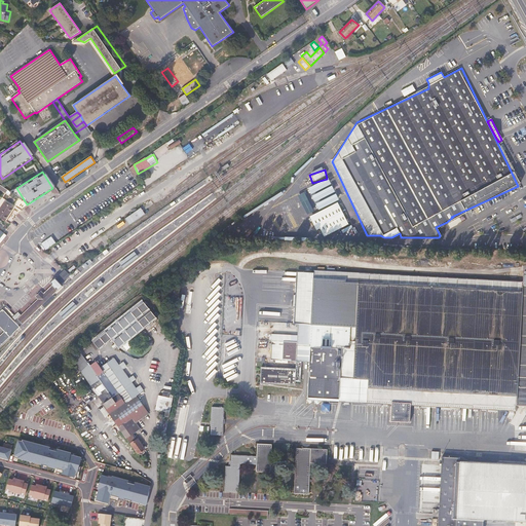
[(0,200),(0,217),(5,221),(7,222),(16,207),(2,197),(0,200)]
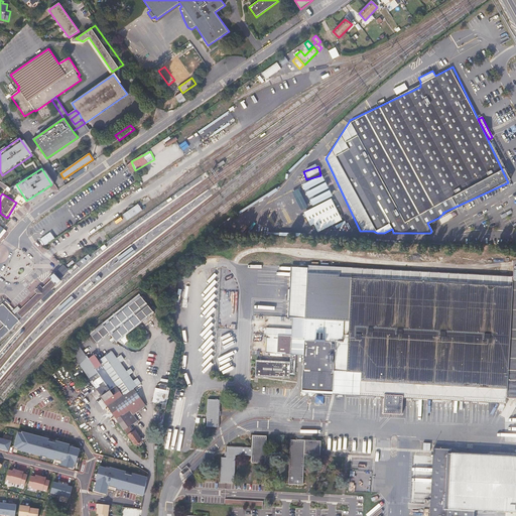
[(304,211),(307,218),(335,206),(331,199),(304,211)]
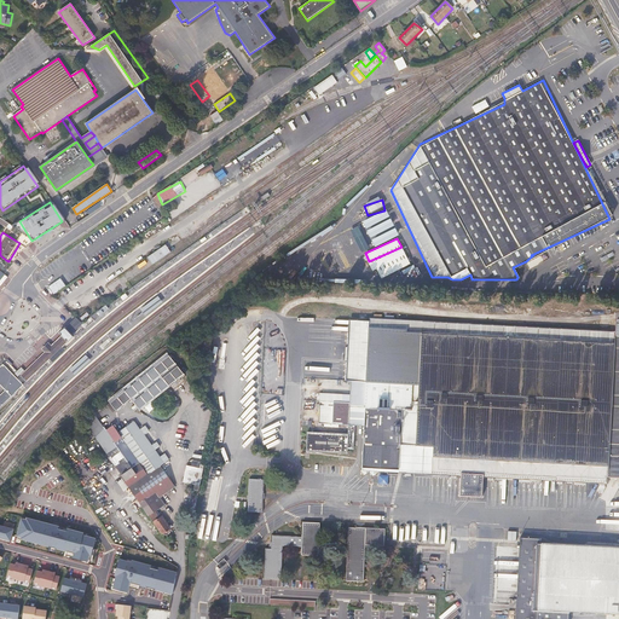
[(395,256),(404,253),(401,248),(370,262),(380,282),(410,266),(406,258),(398,261),(395,256)]
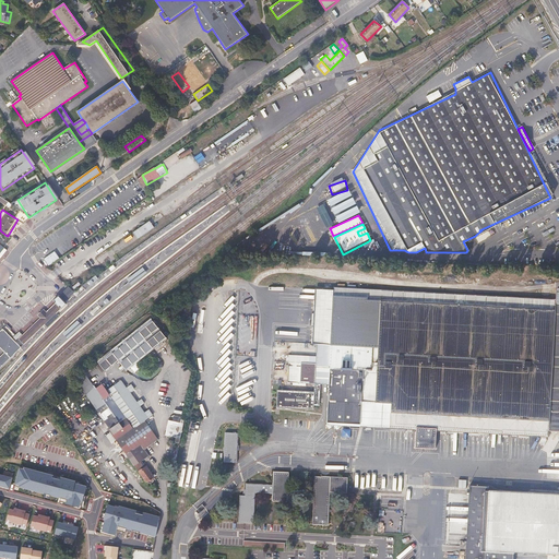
[(143,268),(127,280),(131,285),(147,273),(143,268)]
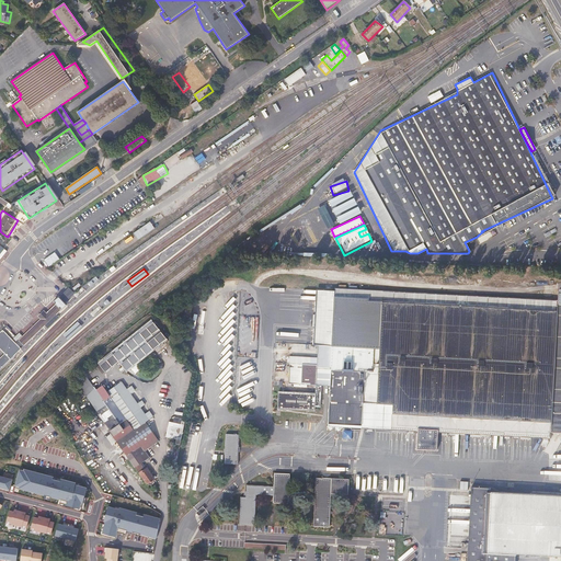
[(92,279),(89,283),(90,284),(91,286),(94,284),(95,283),(99,279),(95,276),(92,279)]
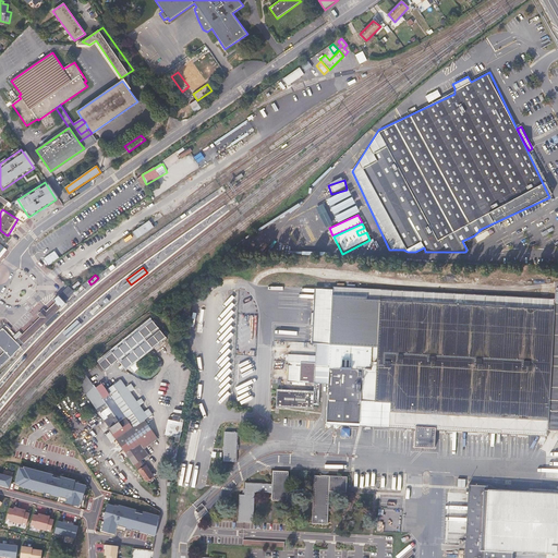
[(436,427),(532,432),(546,432),(546,426),(547,424),(557,424),(557,493),(490,489),(490,485),(471,485),(471,494),(472,494),(469,545),(468,545),(466,557),(514,557),(516,550),(557,553),(557,557),(557,287),(555,288),(555,293),(555,299),(496,295),(332,287),(332,289),(280,287),(280,295),(278,327),(317,329),(315,363),(301,362),(300,383),(314,383),(319,383),(328,384),(327,422),(350,423),(350,426),(359,427),(360,423),(416,426),(415,447),(436,447),(436,427)]
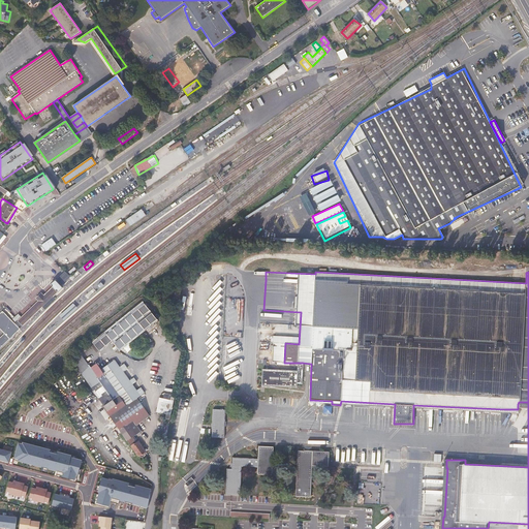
[(70,277),(66,273),(62,277),(58,280),(60,283),(61,284),(65,281),(69,277),(70,277)]
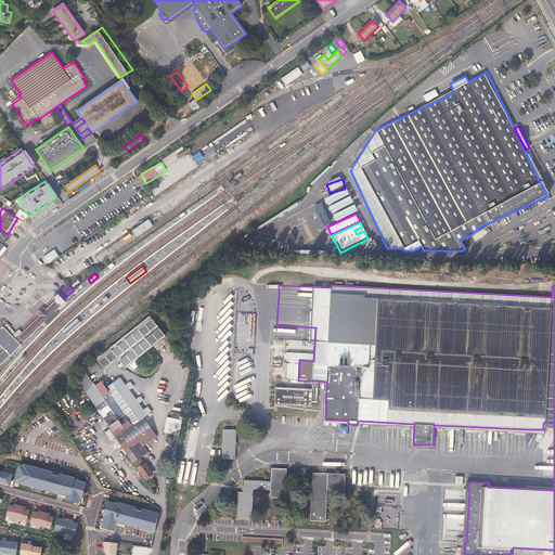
[(46,322),(44,322),(46,323),(47,325),(49,323),(54,318),(59,314),(57,312),(56,311),(54,313),(52,315),(49,319),(47,320),(46,322)]
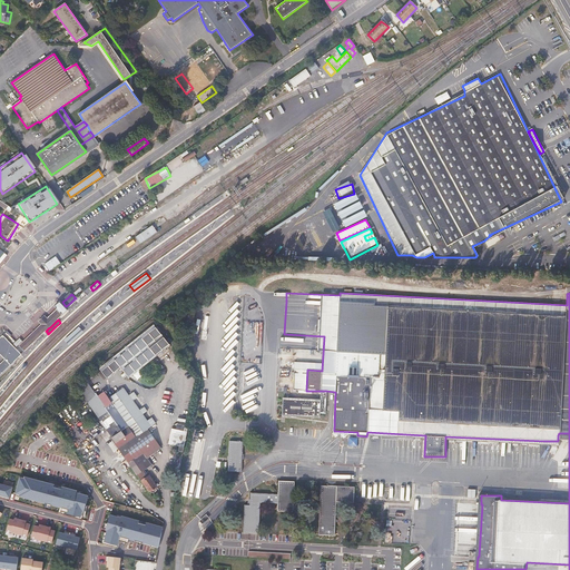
[(128,379),(157,355),(170,345),(154,324),(114,356),(99,367),(108,379),(121,369),(128,379)]
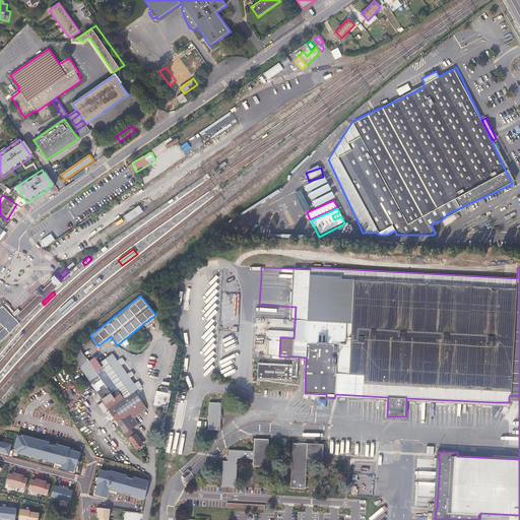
[(63,315),(76,303),(72,299),(59,311),(63,315)]
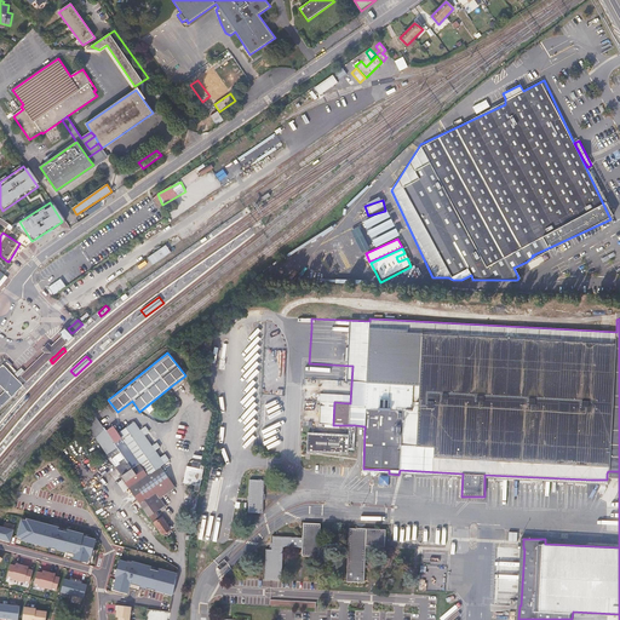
[(23,385),(13,375),(4,365),(0,367),(0,385),(5,391),(0,395),(0,408),(22,386),(23,385)]
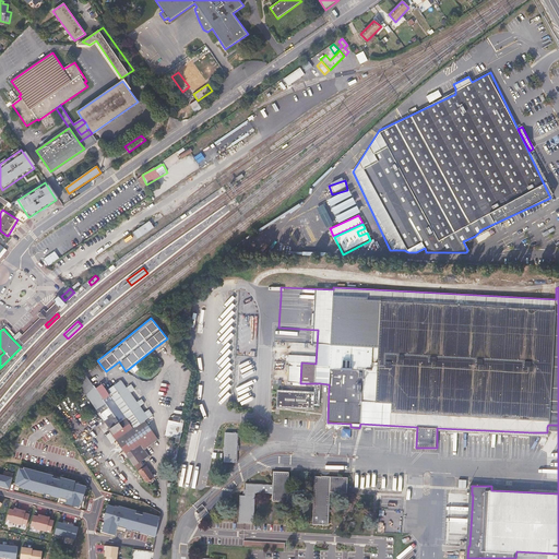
[(238,332),(237,344),(247,344),(247,340),(241,340),(241,333),(238,332)]
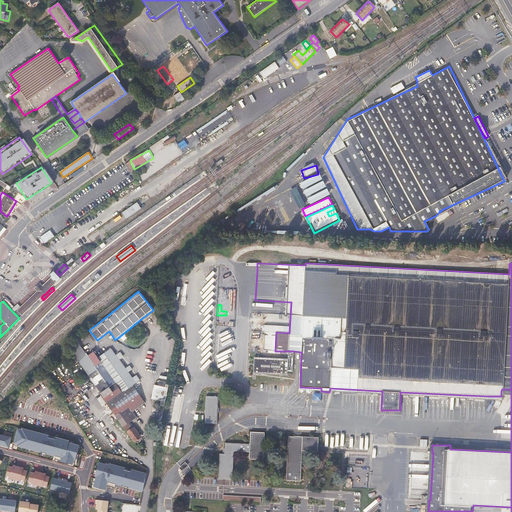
[(88,334),(94,341),(96,339),(89,332),(88,334)]
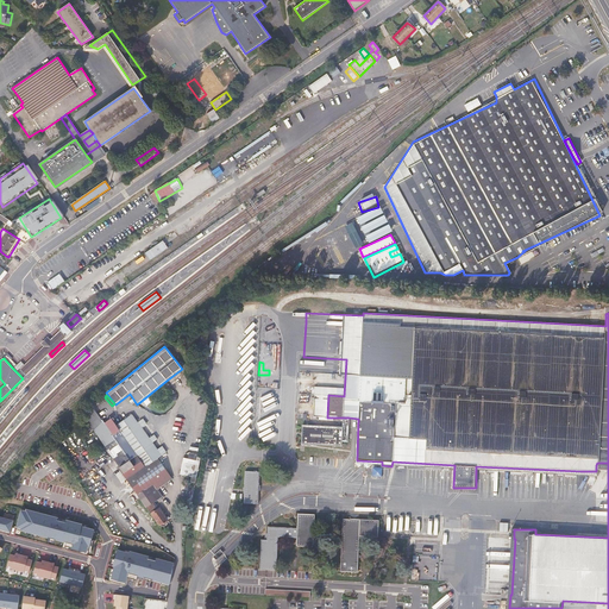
[(157,432),(149,439),(132,416),(118,427),(112,419),(105,424),(92,406),(82,414),(125,473),(123,475),(146,508),(162,497),(157,489),(169,481),(165,476),(169,473),(167,470),(158,458),(164,454),(157,432)]
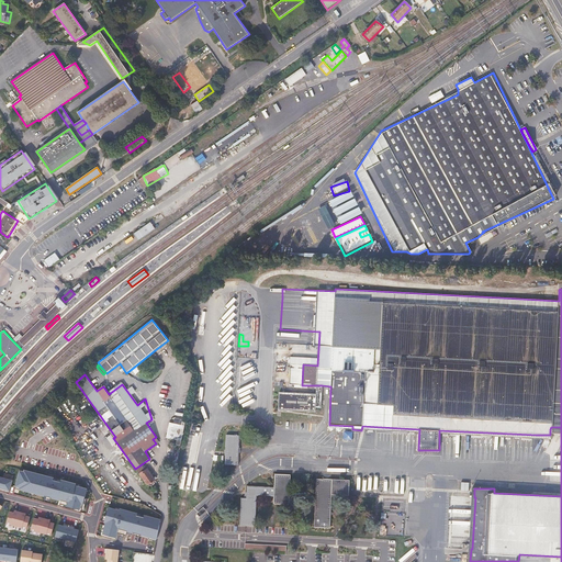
[(315,407),(316,394),(279,392),(278,409),(315,412),(315,407)]
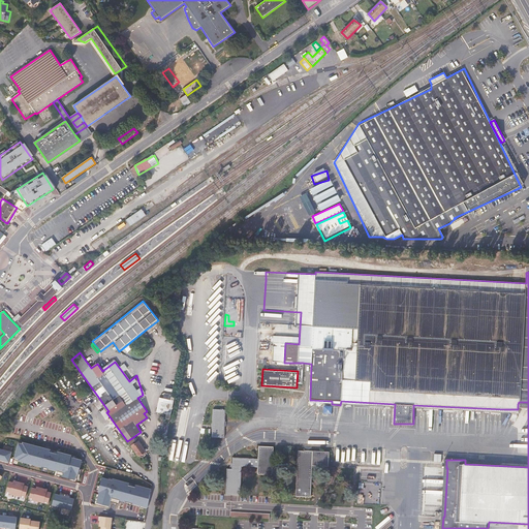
[(169,419),(173,405),(175,397),(172,397),(170,400),(160,398),(157,411),(167,413),(166,418),(169,419)]
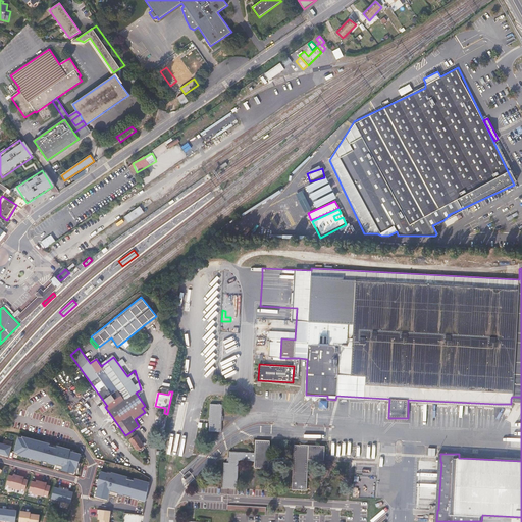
[(221,432),(222,421),(222,404),(210,404),(209,431),(221,432)]
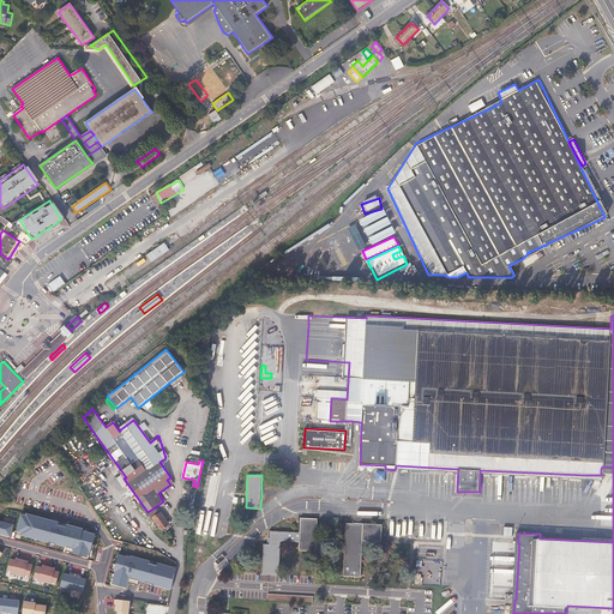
[(170,524),(161,511),(152,518),(161,531),(170,524)]
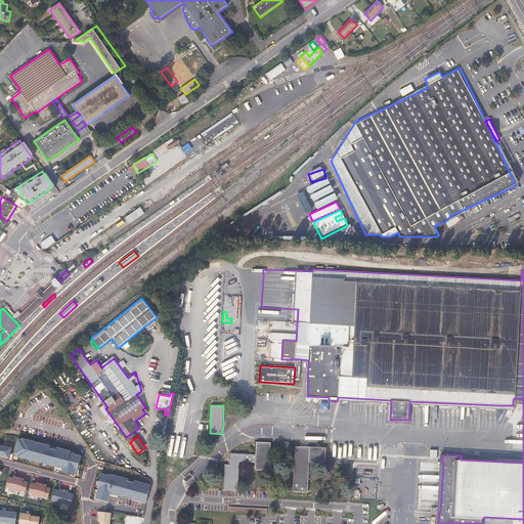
[(61,473),(74,477),(80,456),(18,437),(13,455),(61,470),(61,473)]
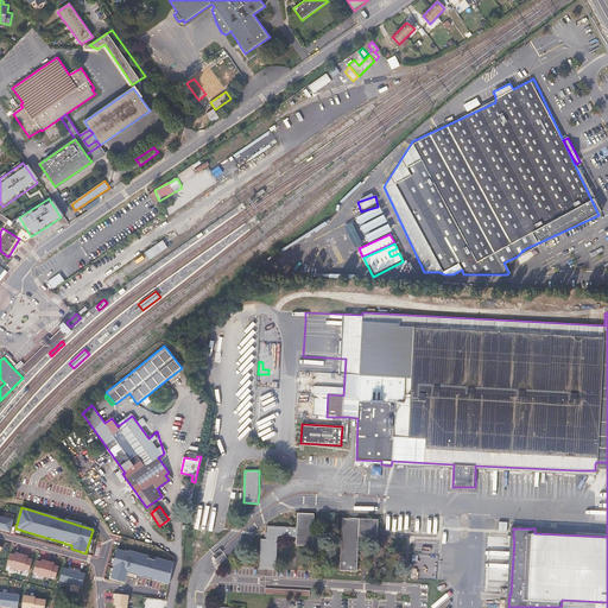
[(312,546),(314,520),(314,513),(297,513),(297,527),(267,526),(266,538),(261,538),(259,568),(276,569),(278,543),(278,537),(296,538),(296,545),(312,546)]
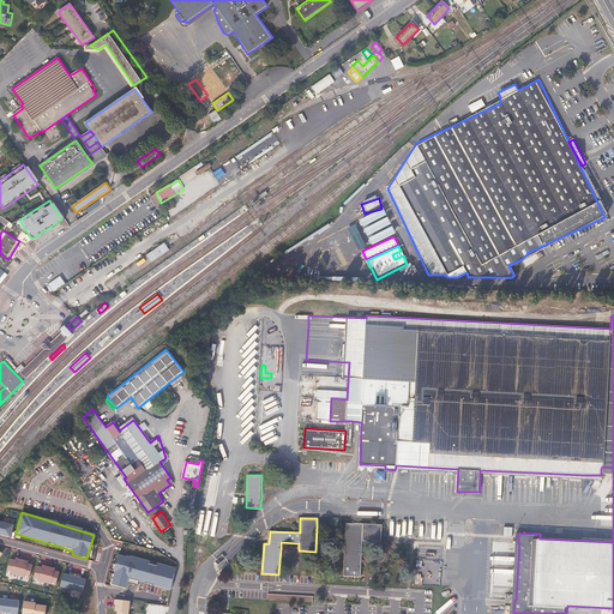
[(13,525),(0,521),(0,534),(10,537),(13,525)]
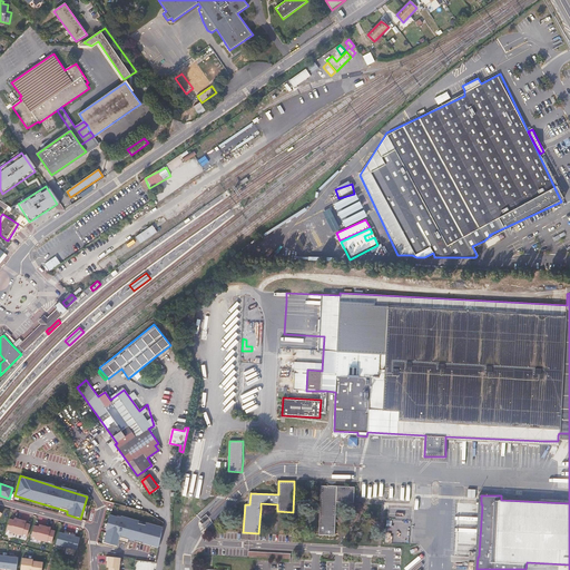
[(355,487),(332,485),(328,485),(327,485),(321,485),(318,534),(335,536),(336,502),(354,503),(355,487)]
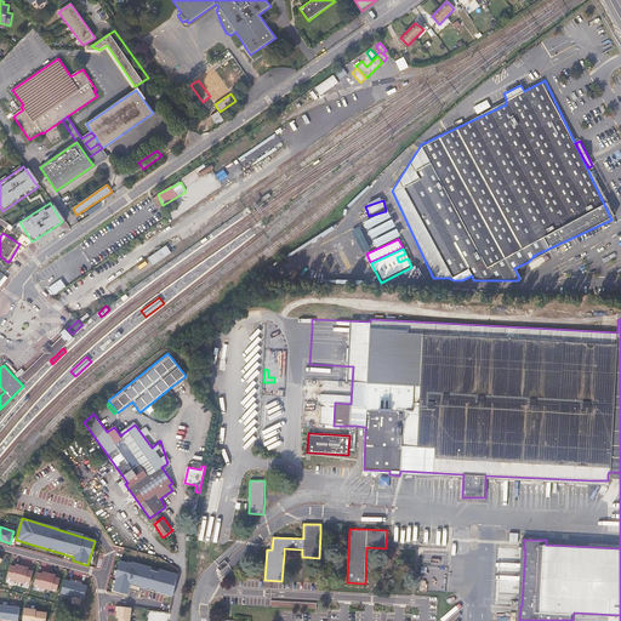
[(112,591),(129,596),(131,587),(171,597),(177,574),(120,559),(112,591)]
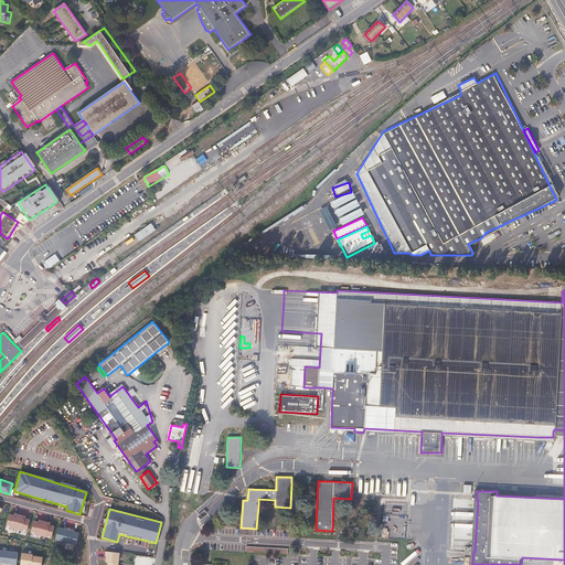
[(81,532),(10,512),(6,528),(76,547),(77,544),(81,532)]
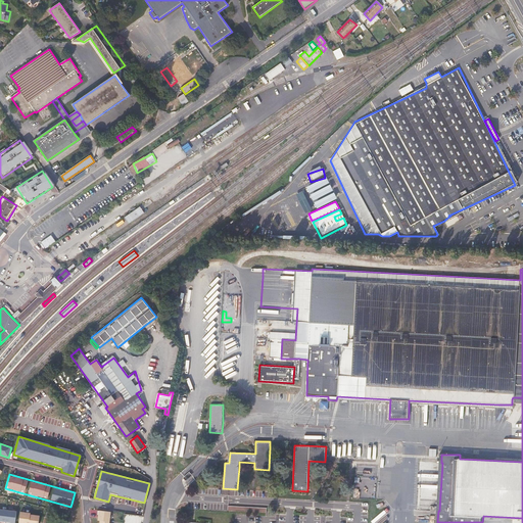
[(40,522),(42,514),(0,508),(0,522),(40,522)]
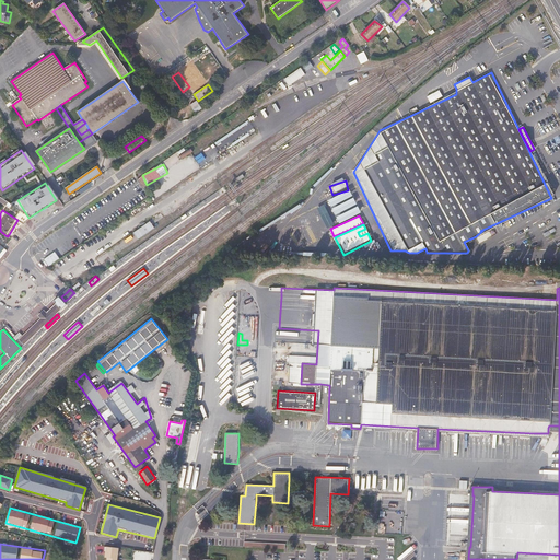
[(106,553),(105,559),(118,559),(119,547),(103,545),(102,553),(106,553)]
